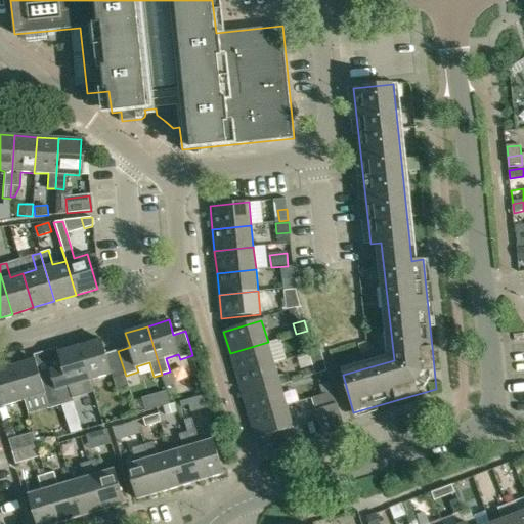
[(90,381),(112,374),(117,391),(129,387),(126,376),(118,351),(106,354),(102,340),(80,346),(90,381)]
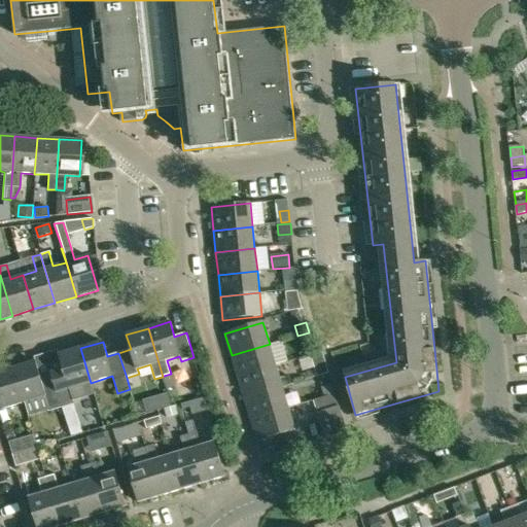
[(276,365),(270,344),(232,355),(238,377),(276,365)]
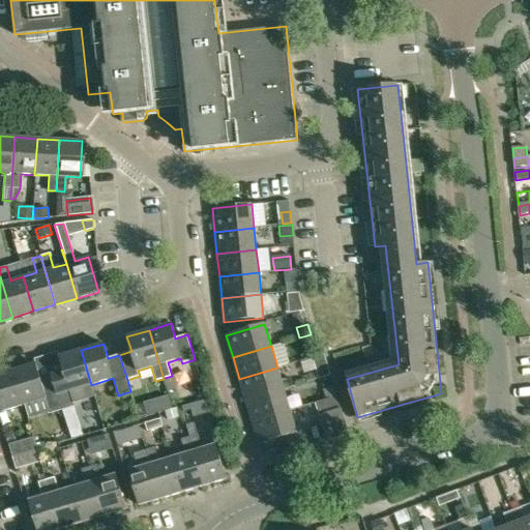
[(63,372),(52,375),(62,410),(75,406),(74,403),(95,396),(91,385),(81,350),(59,356),(63,372)]
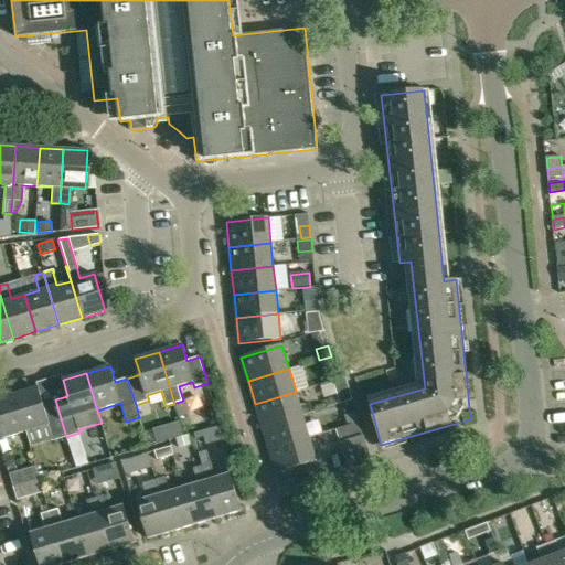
[(352,400),(348,382),(345,376),(333,381),(340,403),(352,400)]
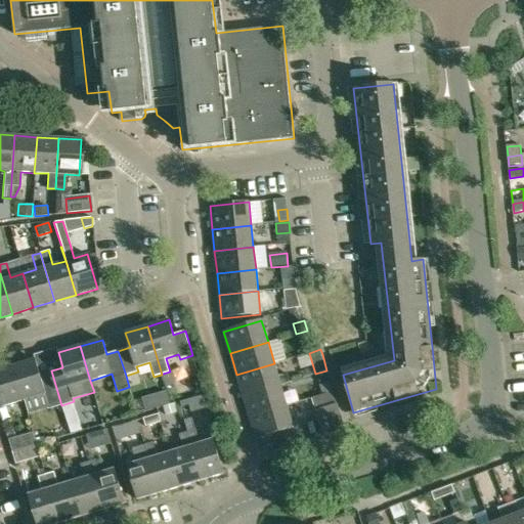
[(40,374),(35,359),(13,366),(24,400),(45,394),(49,408),(61,405),(51,370),(40,374)]
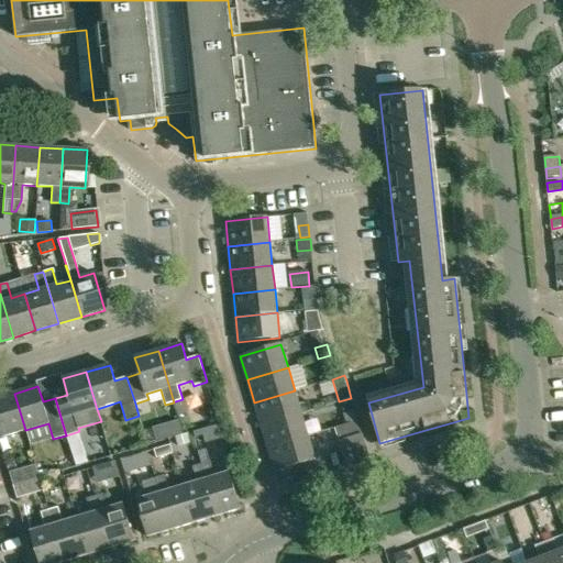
[(261,426),(301,414),(312,410),(310,401),(299,405),(295,390),(254,403),(261,426)]
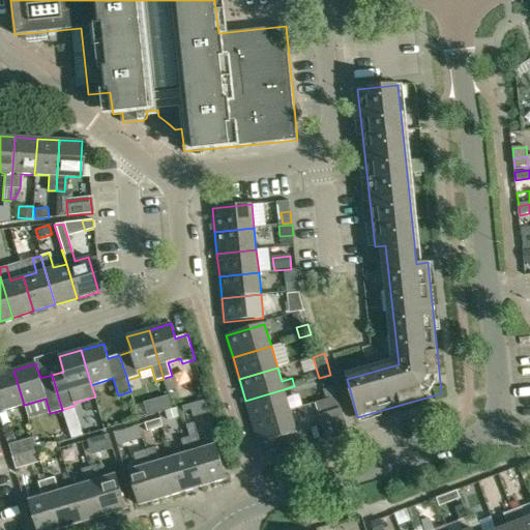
[(24,405),(13,371),(0,374),(0,404),(2,412),(24,405)]
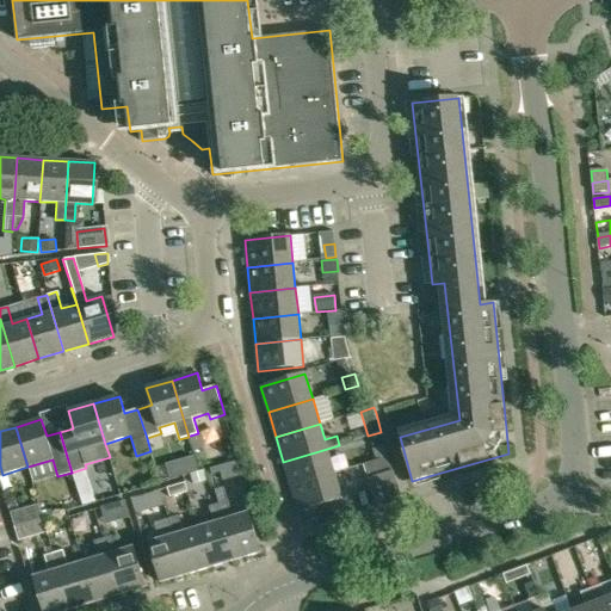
[(198,433),(190,436),(195,451),(205,448),(201,433),(198,433)]
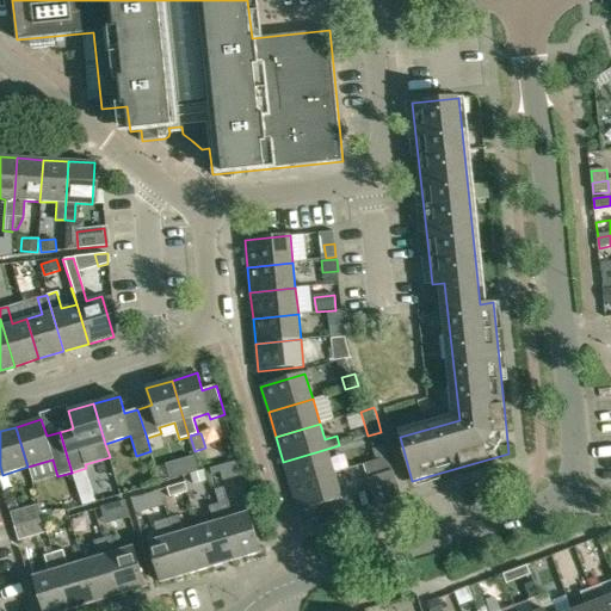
[(283,462),(290,486),(334,473),(327,449),(283,462)]
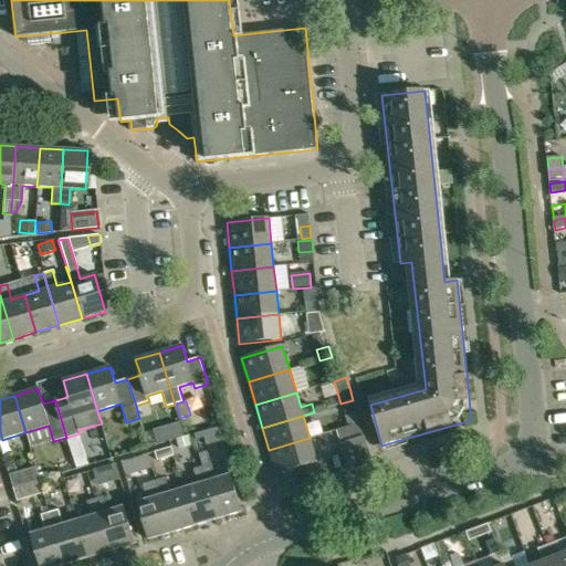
[(170,426),(174,439),(184,437),(179,422),(170,426)]
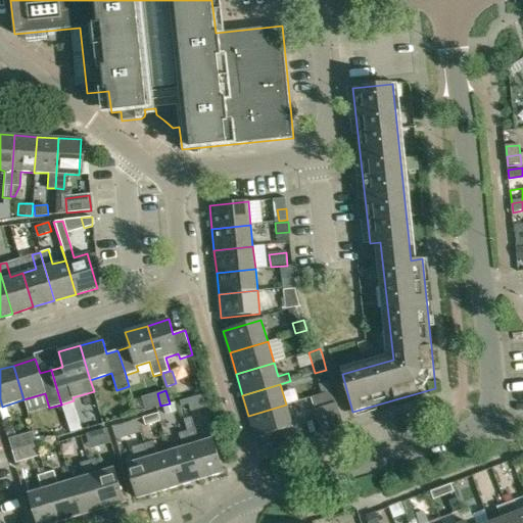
[(323,435),(344,428),(336,403),(315,410),(323,435)]
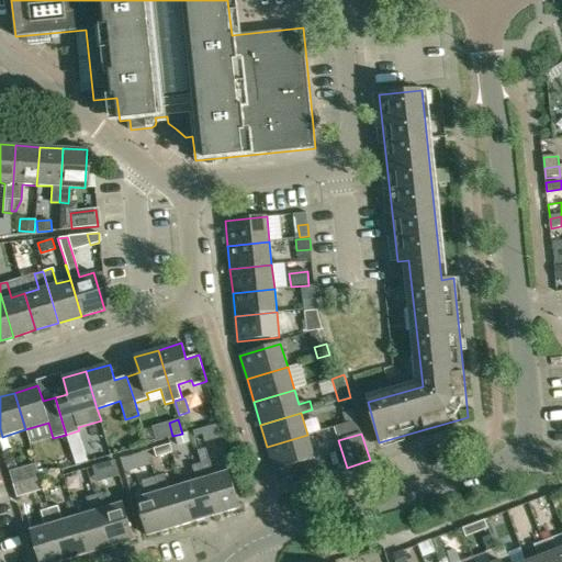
[(315,459),(307,435),(267,447),(274,471),(315,459)]
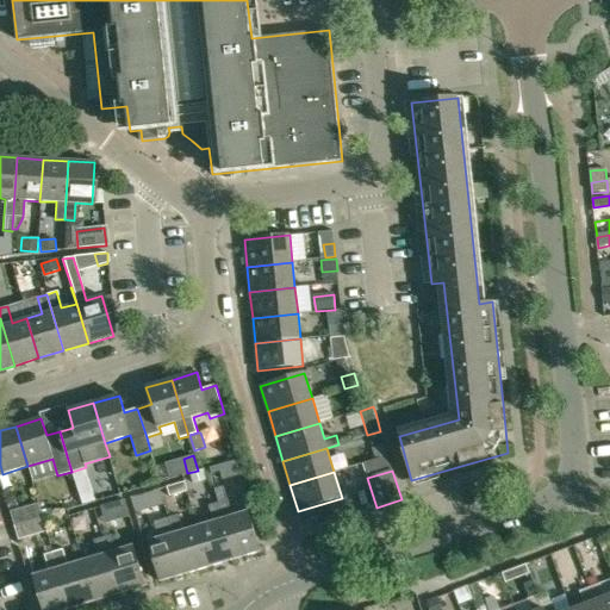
[(181,483),(167,487),(169,496),(184,491),(181,483)]
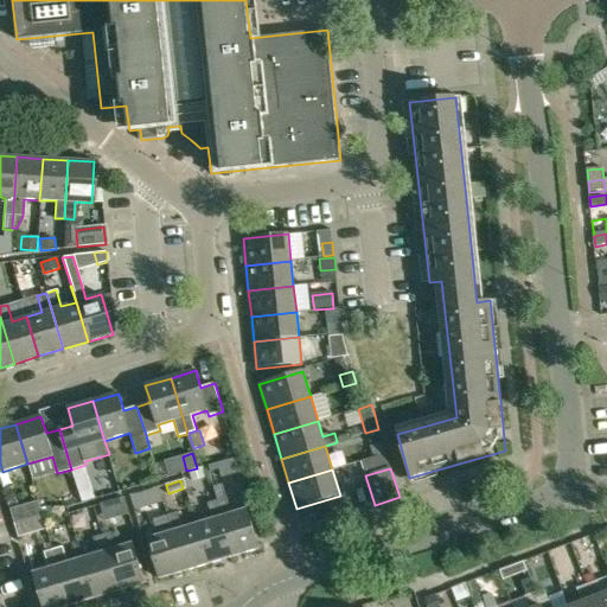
[(247,510),(231,515),(221,480),(211,483),(217,500),(234,557),(260,549),(247,510)]
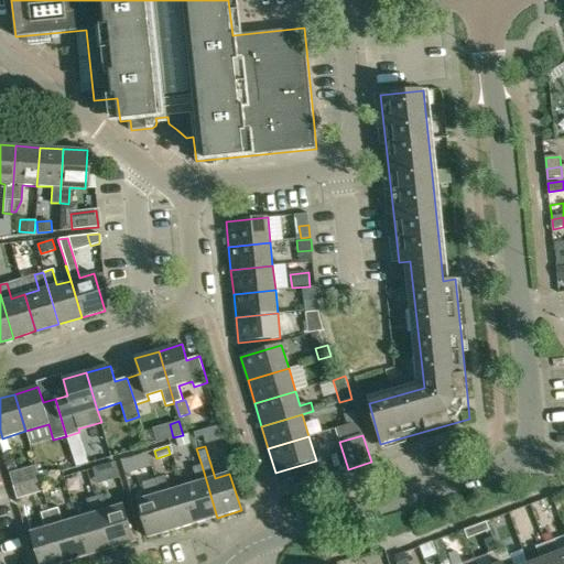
[(148,454),(134,457),(139,470),(151,467),(148,454)]
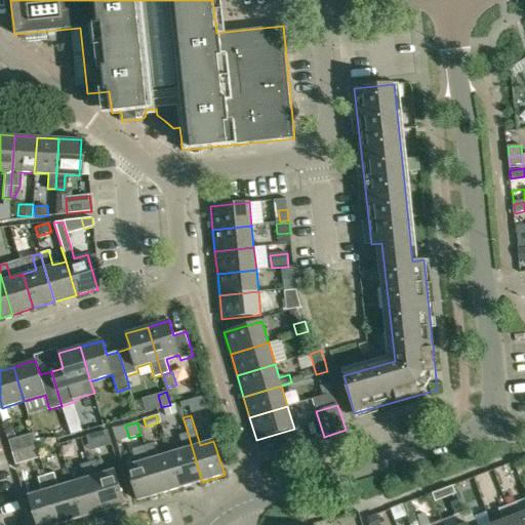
[(8,441),(12,452),(37,445),(34,433),(8,441)]
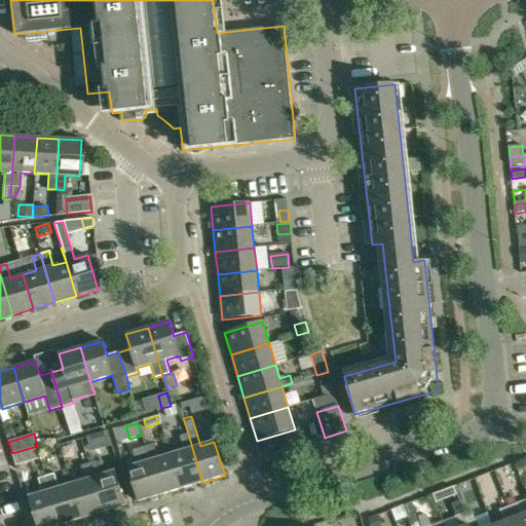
[(171,454),(182,489),(202,483),(188,434),(180,437),(184,450),(173,454),(171,454)]
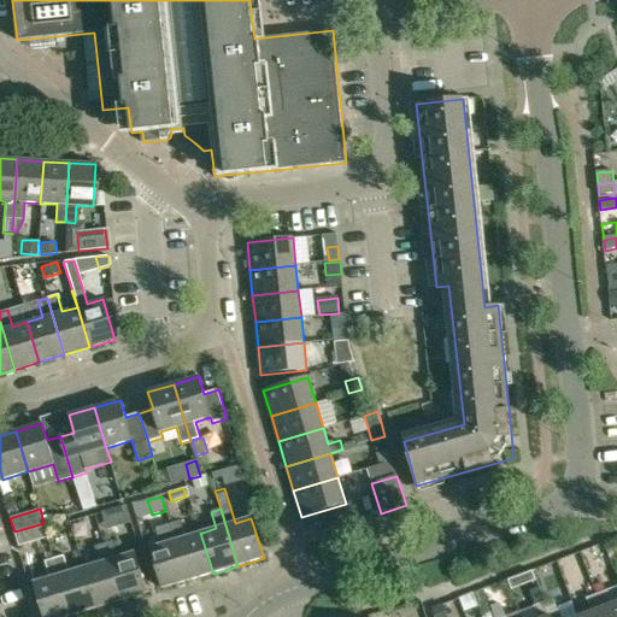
[(188,581),(213,574),(200,533),(186,538),(181,521),(171,523),(188,581)]
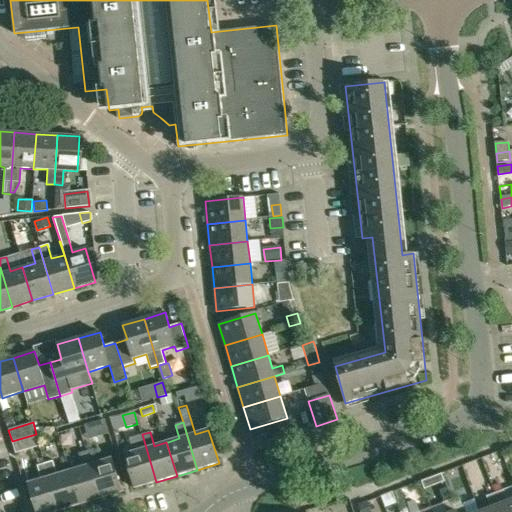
[(12,441),(15,453),(40,446),(36,434),(12,441)]
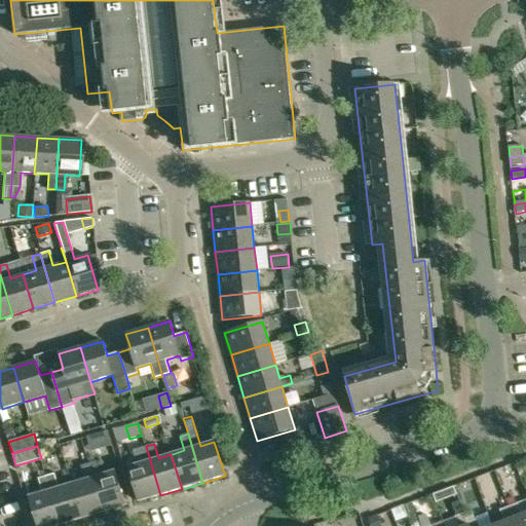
[(160,495),(146,446),(137,449),(142,463),(127,467),(139,501),(160,495)]
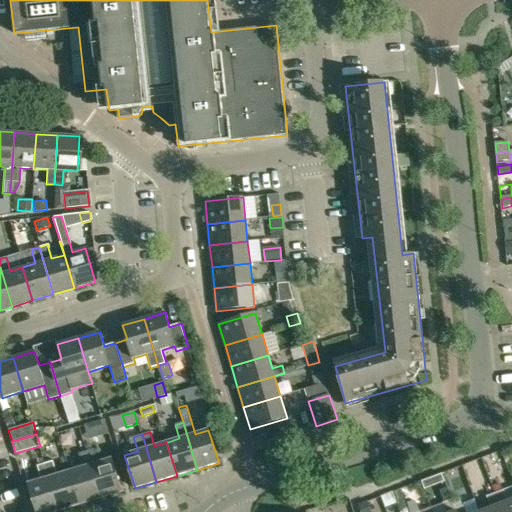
[(86,451),(101,498),(122,492),(112,458),(98,462),(94,449),(86,451)]
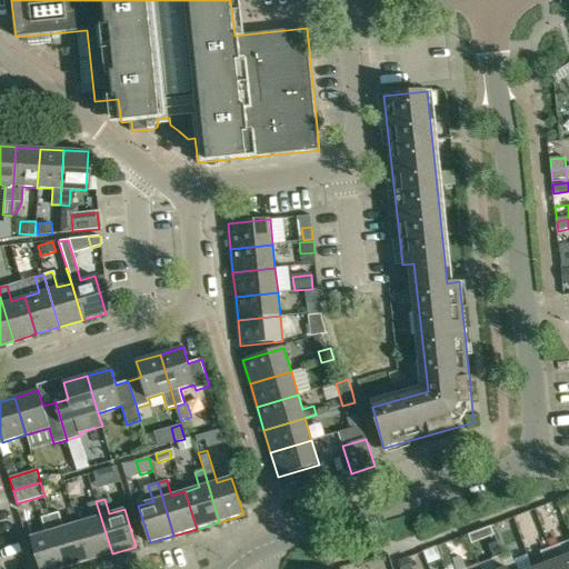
[(112,553),(96,501),(87,503),(92,519),(78,523),(89,561),(112,553)]
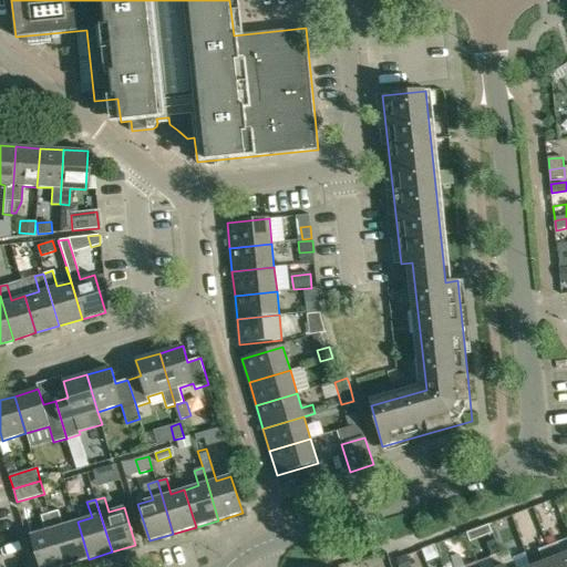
[(89,559),(78,522),(63,526),(59,511),(50,513),(65,566),(89,559)]
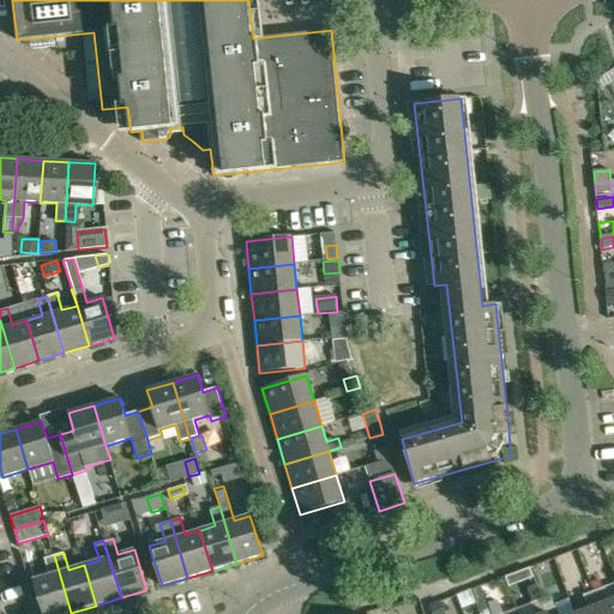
[(66,613),(71,613),(54,555),(53,557),(47,558),(44,559),(49,575),(34,581),(43,613),(66,613)]
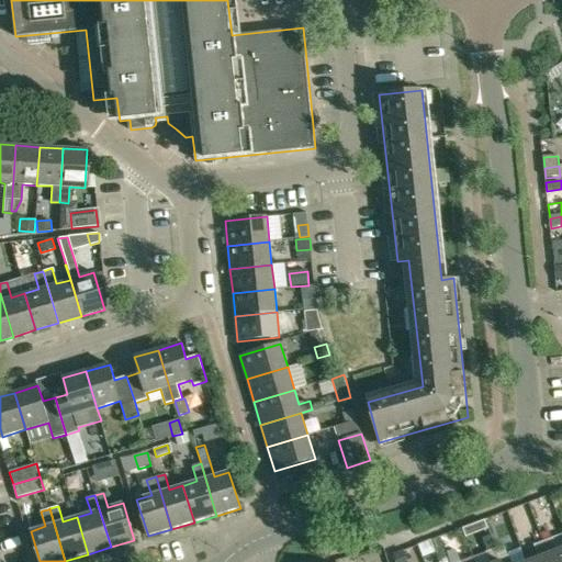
[(501,561),(499,558),(496,548),(491,535),(482,538),(487,551),(474,557),(475,561),(501,561)]
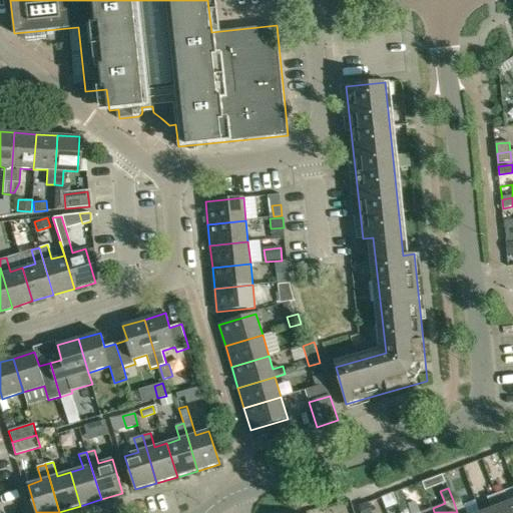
[(512,512),(512,500),(509,502),(505,491),(496,494),(503,512),(512,512)]
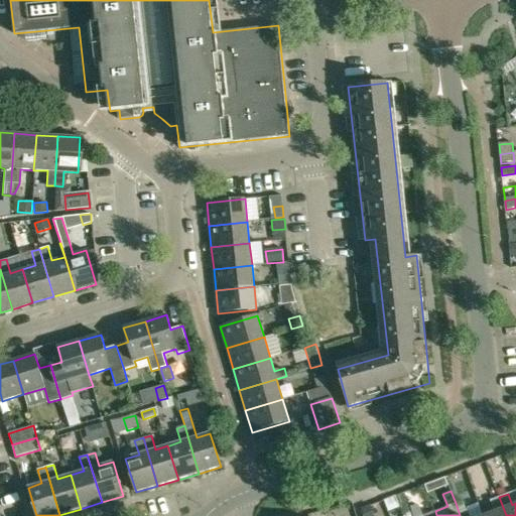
[(495,512),(484,515),(506,515),(499,497),(490,500),(495,512)]
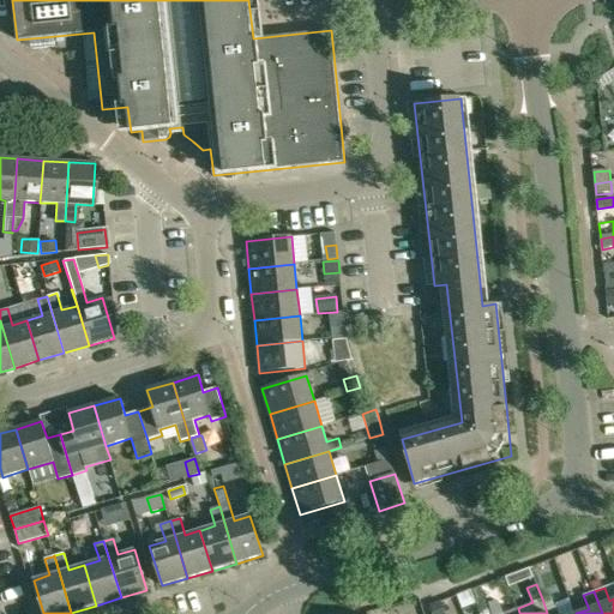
[(575,613),(571,601),(555,607),(551,595),(542,599),(546,609),(547,613),(575,613)]
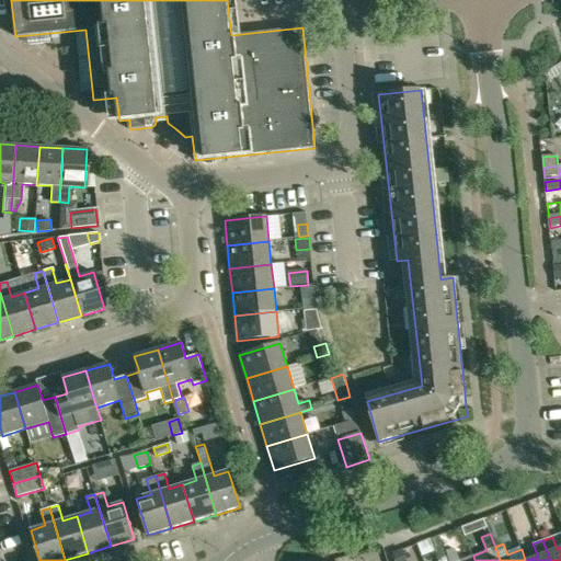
[(407,560),(402,550),(393,553),(395,560),(407,560)]
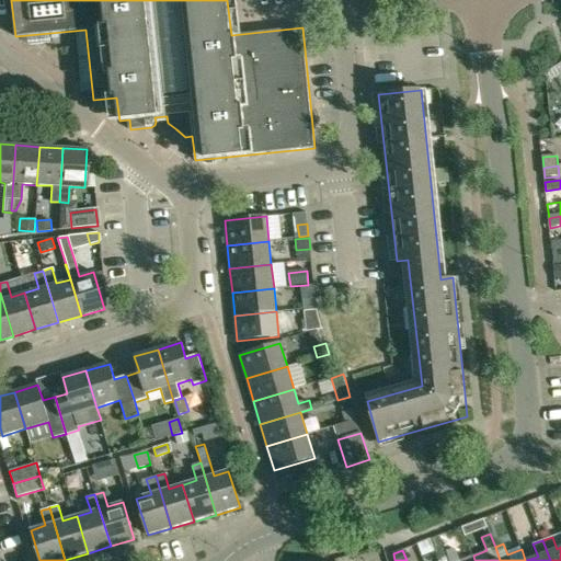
[(447,554),(449,560),(459,560),(456,551),(447,554)]
